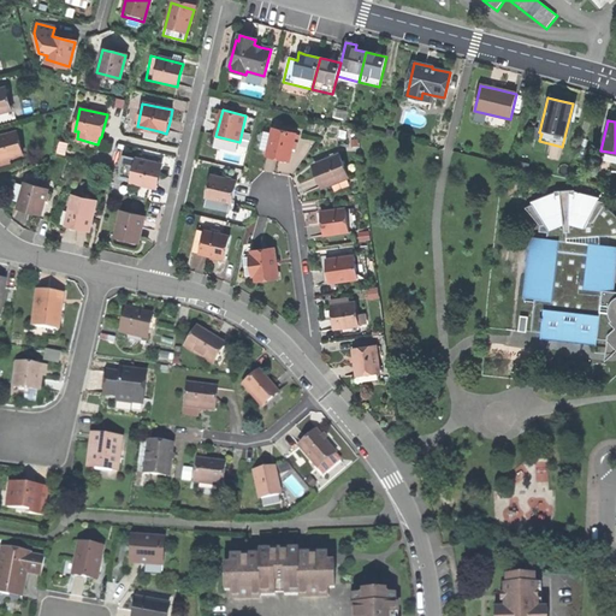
[(295,134),(273,129),(266,158),(276,160),(288,163),(292,142),(296,143),(298,136),(295,135),(295,134)]
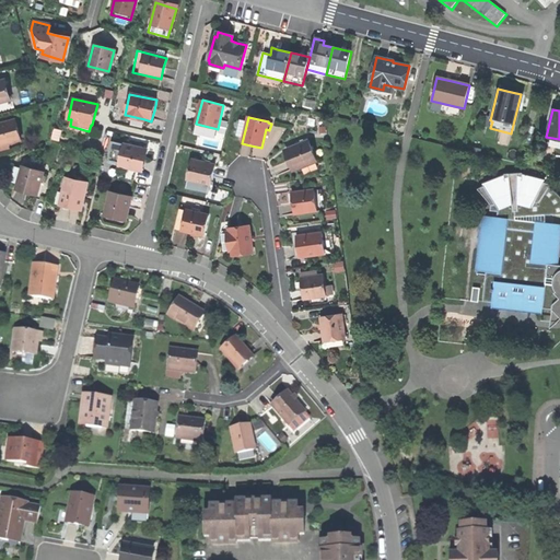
[(0,146),(8,144),(20,141),(14,120),(0,124),(0,146)]
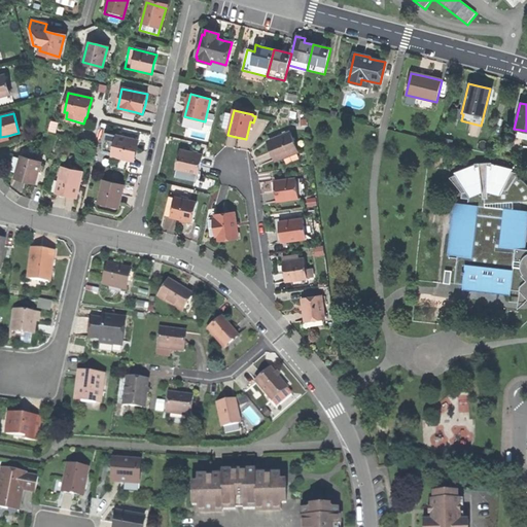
[(203,129),(205,121),(184,116),(182,126),(203,131),(203,129)]
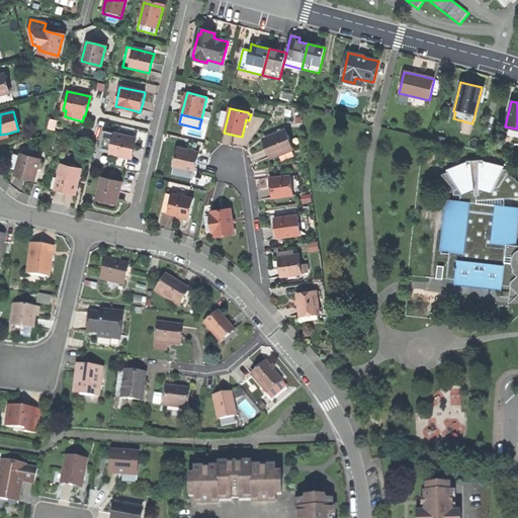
[(58,120),(51,119),(48,128),(55,131),(58,120)]
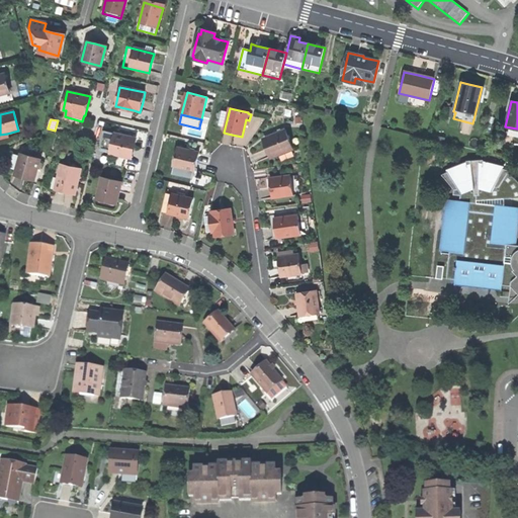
[(284,130),(264,138),(268,148),(272,158),(278,155),(291,150),(292,149),(284,130)]
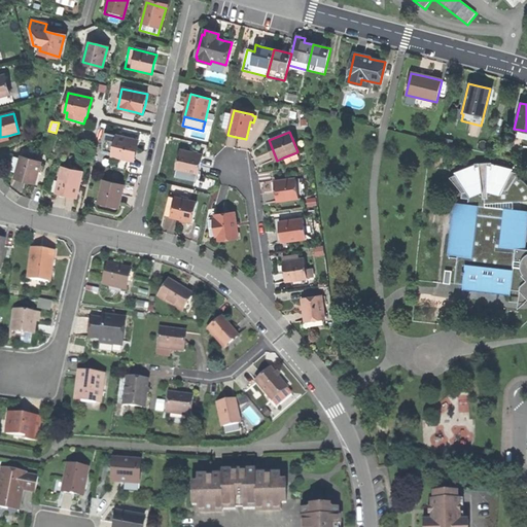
[(103,150),(112,152),(116,136),(105,133),(103,144),(103,150)]
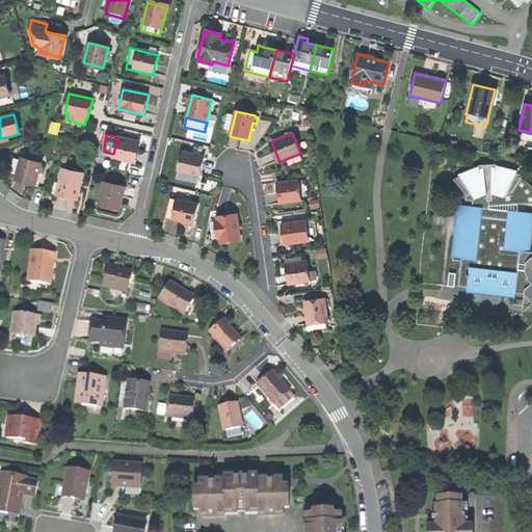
[(137,142),(117,137),(113,154),(112,158),(133,162),(135,153),(137,142)]
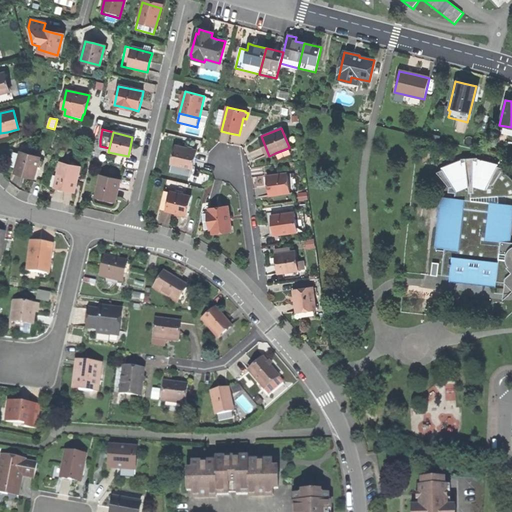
[(174,165),(182,167),(189,169),(192,170),(195,160),(197,151),(176,146),(172,164),(174,165)]
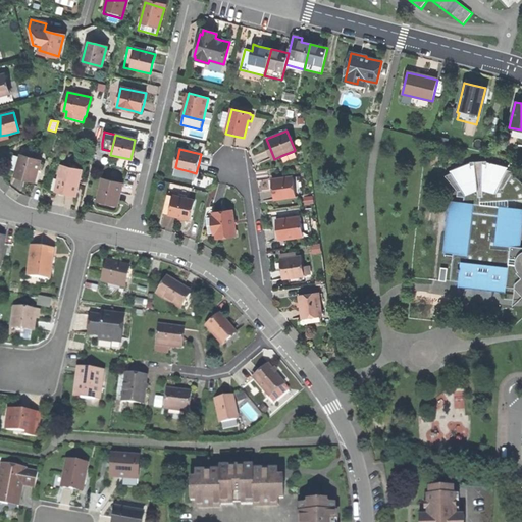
[(296,157),(294,151),(280,156),(282,162),(296,157)]
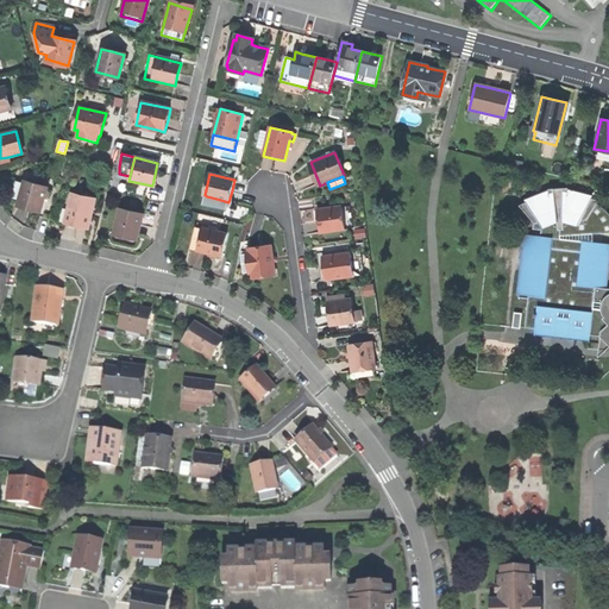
[(41,211),(46,188),(24,181),(18,203),(24,206),(41,211)]
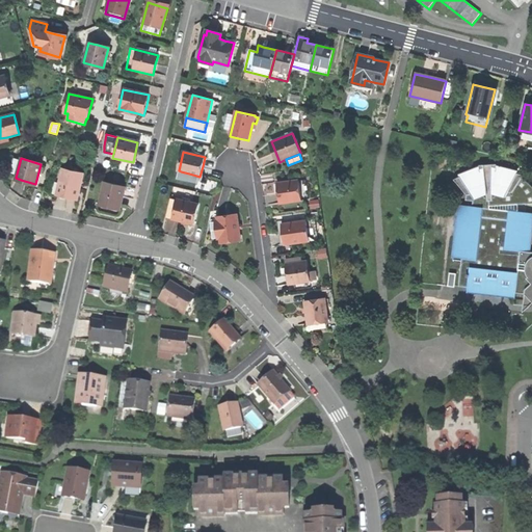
[(531,253),(530,254),(531,231),(531,214),(519,212),(519,209),(517,205),(523,205),(523,197),(521,191),(516,187),(522,178),(523,176),(519,174),(497,169),(497,165),(479,166),(479,171),(467,176),(453,181),(467,195),(466,201),(473,202),(473,208),(458,206),(452,258),(461,259),(458,287),(468,288),(467,293),(514,298),(515,294),(524,295),(522,307),(528,307),(531,304),(531,303),(531,253)]
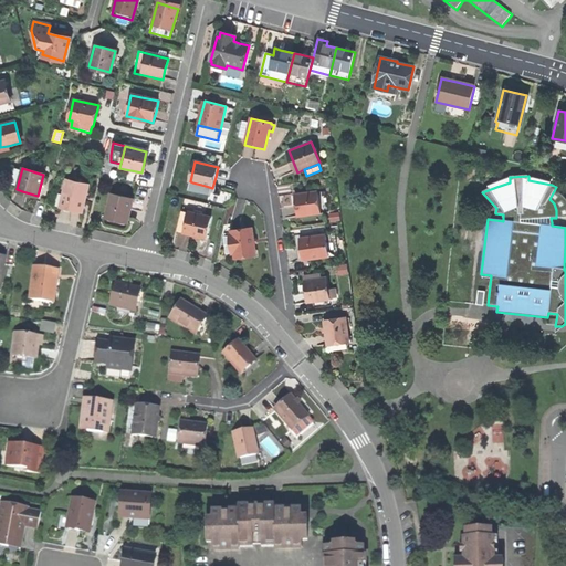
[(70,210),(82,213),(88,187),(66,182),(60,208),(70,210)]
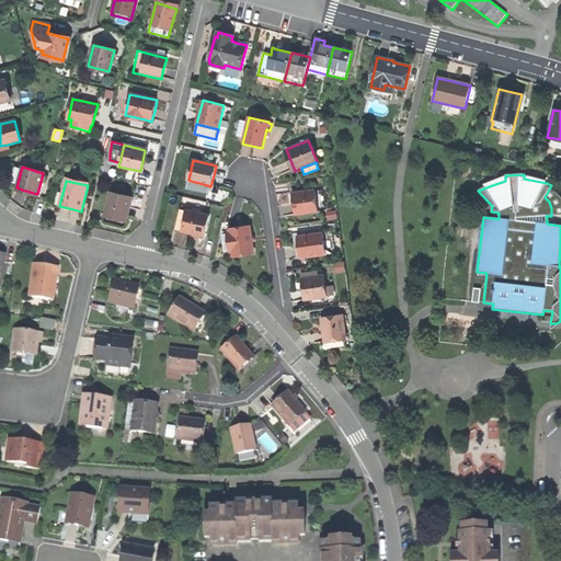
[(206,193),(207,185),(199,183),(199,187),(198,191),(206,193)]
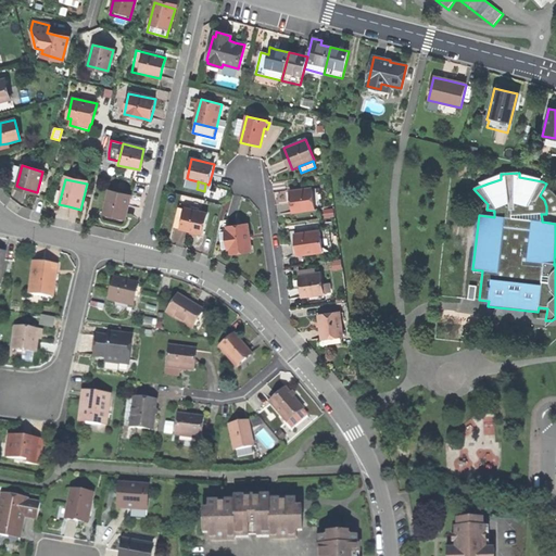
[(555,194),(554,192),(545,186),(540,196),(544,200),(546,206),(546,214),(555,213),(555,194)]
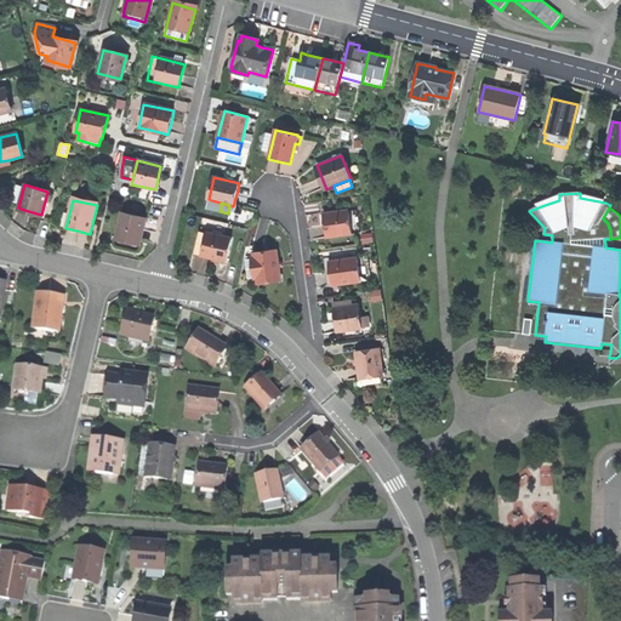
[(349,210),(352,233),(362,232),(358,209),(349,210)]
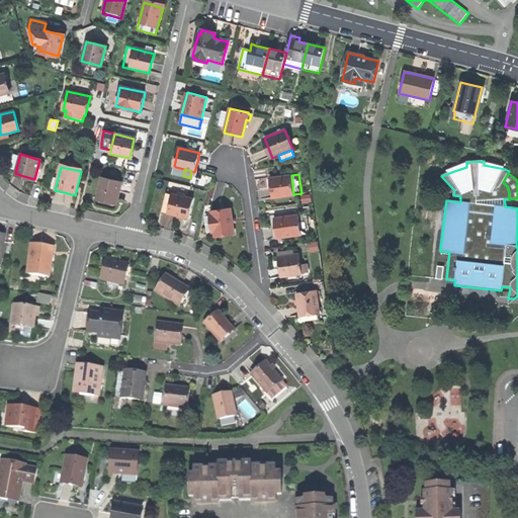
[(272,198),(293,194),(291,175),(270,178),(271,187),(272,198)]
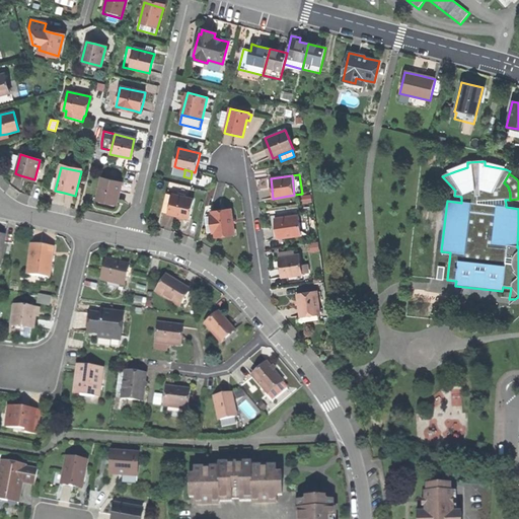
[(106,200),(118,202),(123,182),(102,177),(97,198),(106,200)]
